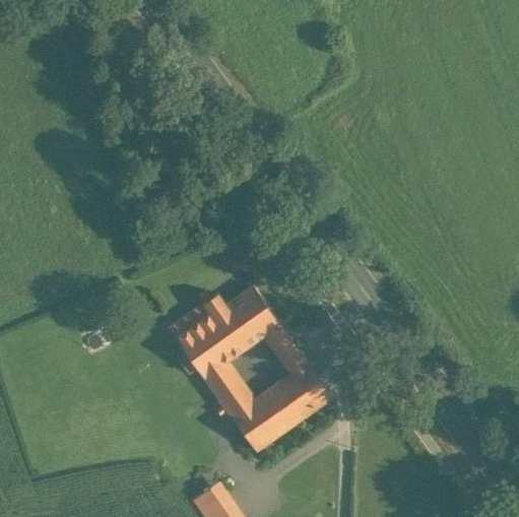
[(254,288),(226,308),(218,297),(211,302),(246,350),(265,337),(280,326),(254,288)]
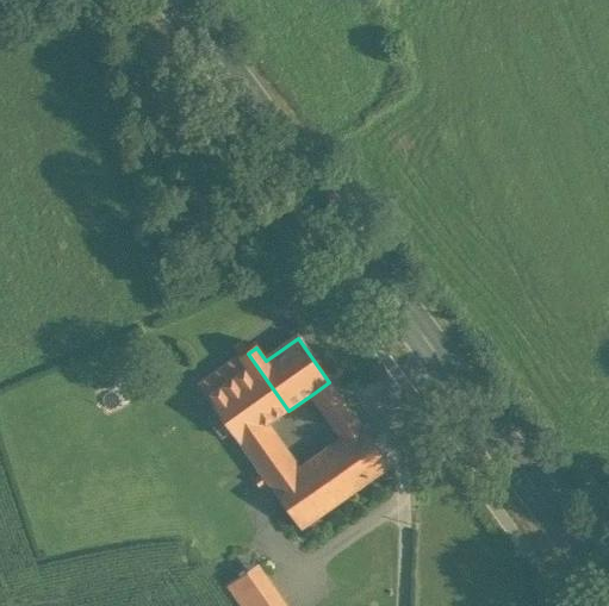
[(248,355),(200,388),(302,531),(391,468),(361,426),(349,411),(331,424),(342,439),(299,470),(268,426),(289,411),(248,354),(247,354),(248,355)]
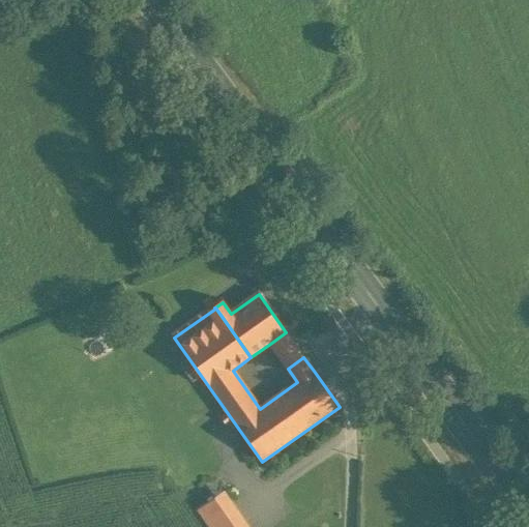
[(286,332),(270,344),(280,357),(295,346),(286,332)]
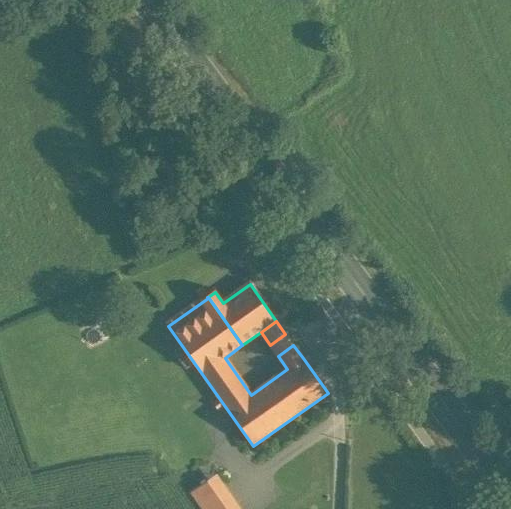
[(216,478),(193,494),(201,506),(225,489),(216,478)]
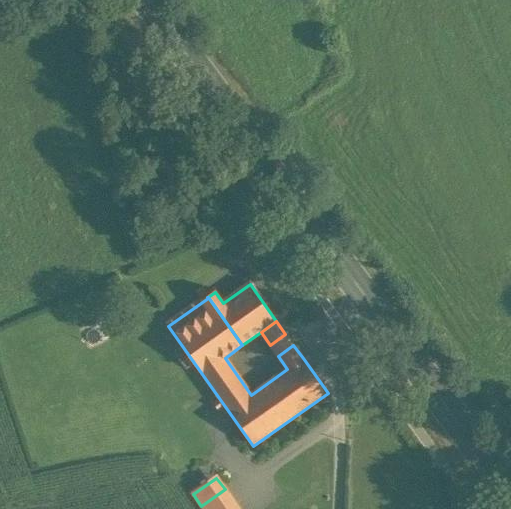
[(238,508),(225,489),(201,506),(203,508),(238,508)]
